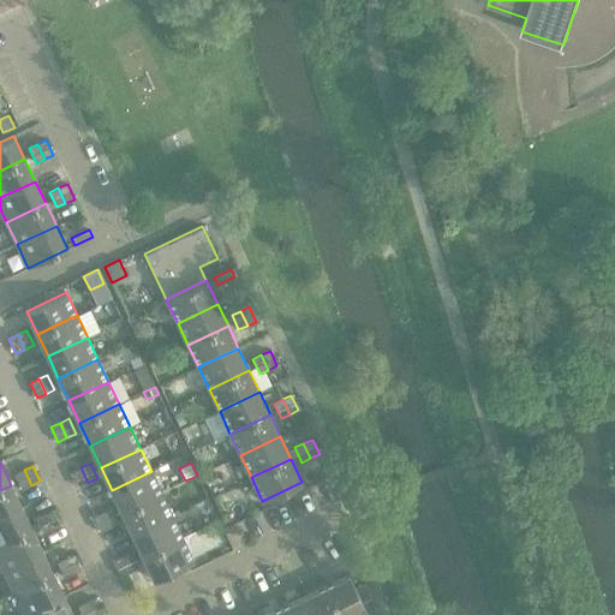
[(88,483),(81,467),(72,472),(79,487),(88,483)]
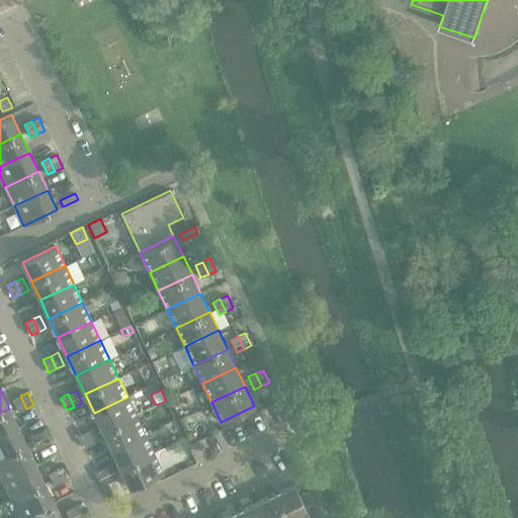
[(26,409),(20,396),(12,400),(18,412),(26,409)]
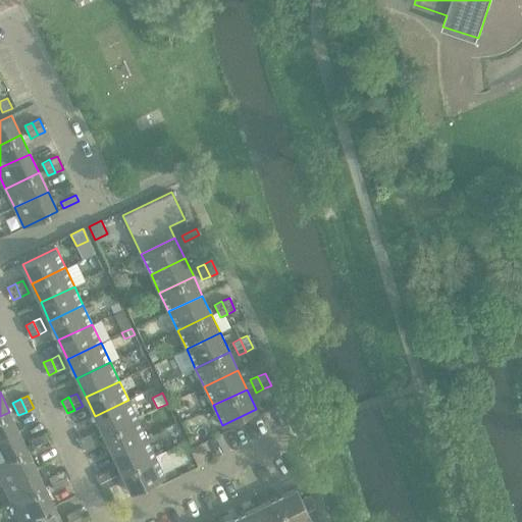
[(128,400),(95,416),(103,434),(137,418),(128,400)]
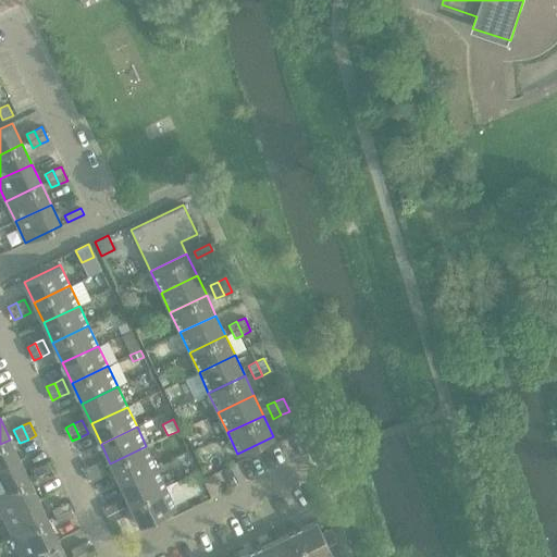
[(10,440),(0,444),(0,468),(20,459),(10,440)]
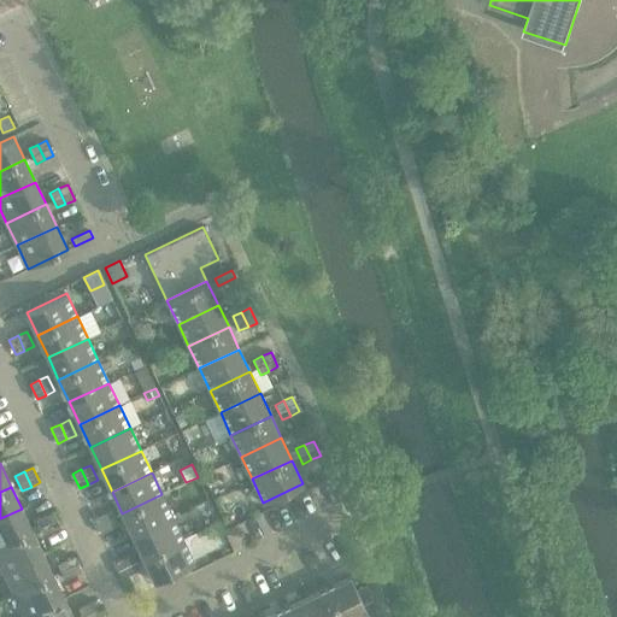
[(162,494),(122,513),(133,536),(172,517),(162,494)]
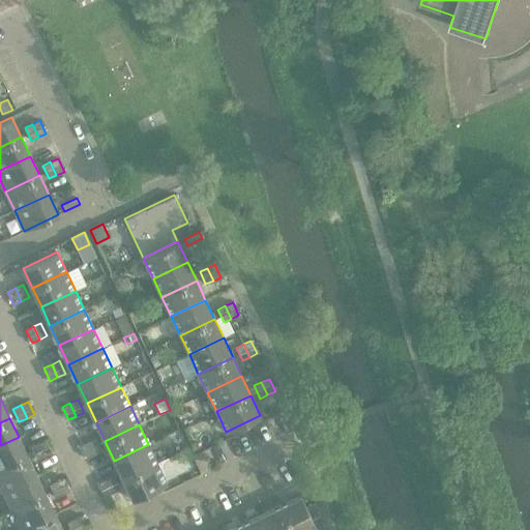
[(19,437),(0,445),(0,469),(28,455),(19,437)]
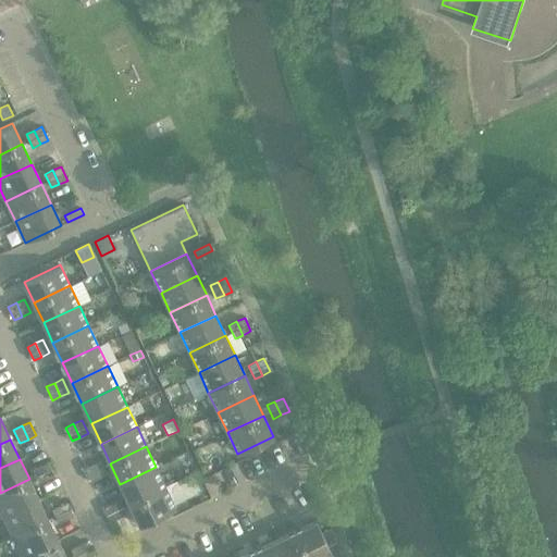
[(100,460),(93,463),(99,478),(107,473),(100,460)]
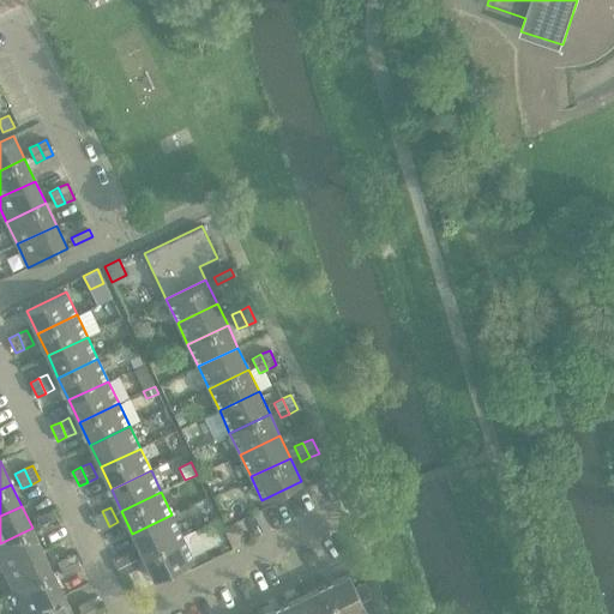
[(53,510),(44,513),(52,528),(60,524),(53,510)]
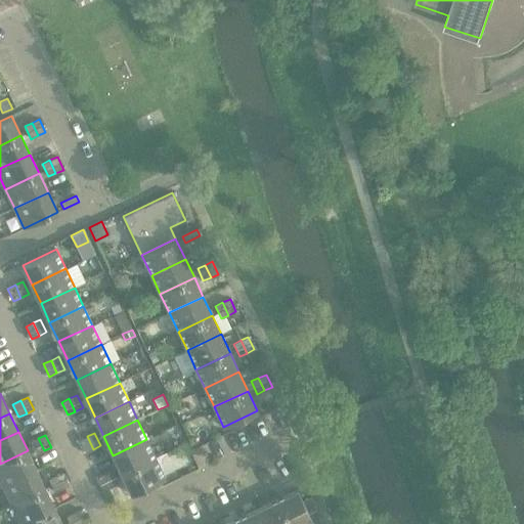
[(93,449),(87,436),(80,440),(86,452),(93,449)]
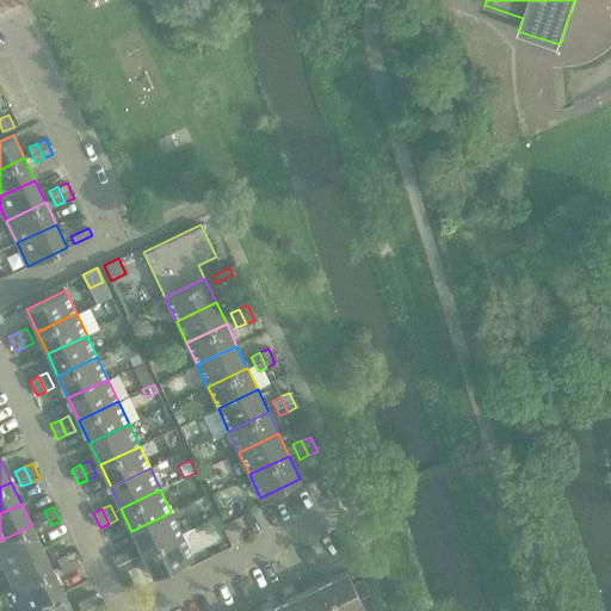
[(51,525),(44,511),(36,514),(43,530),(51,525)]
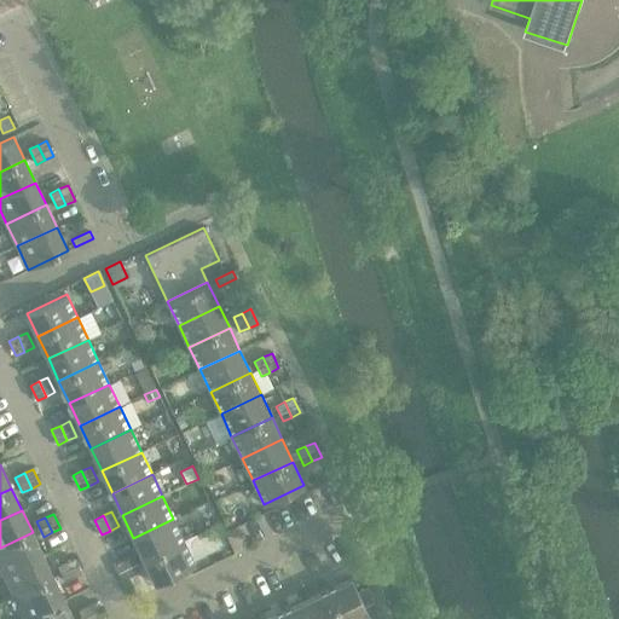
[(173,519),(133,538),(144,560),(184,541),(173,519)]
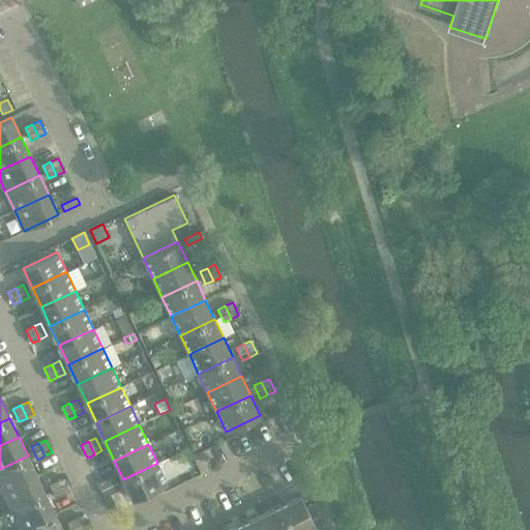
[(28,455),(0,469),(0,486),(3,492),(37,475),(28,455)]
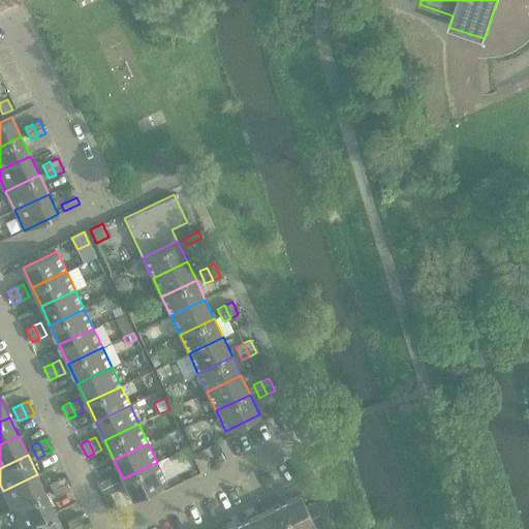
[(157,462),(123,478),(132,499),(166,483),(157,462)]
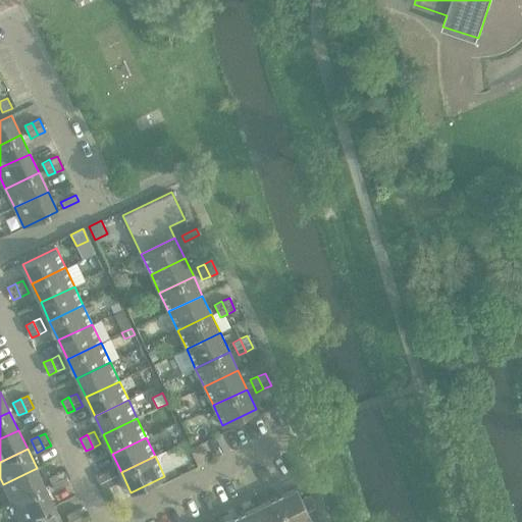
[(37,468),(3,484),(11,503),(45,486),(37,468)]
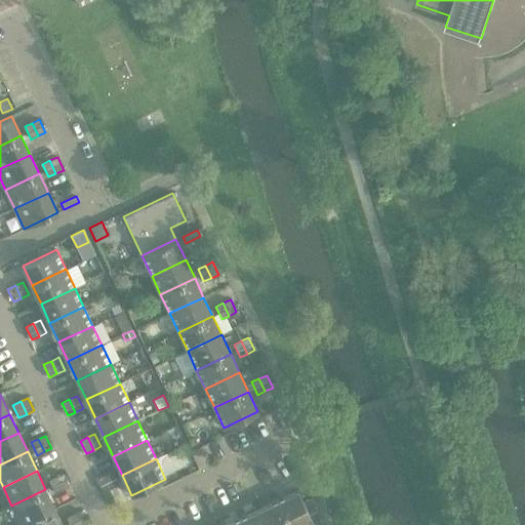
[(113,472),(106,475),(112,488),(119,484),(113,472)]
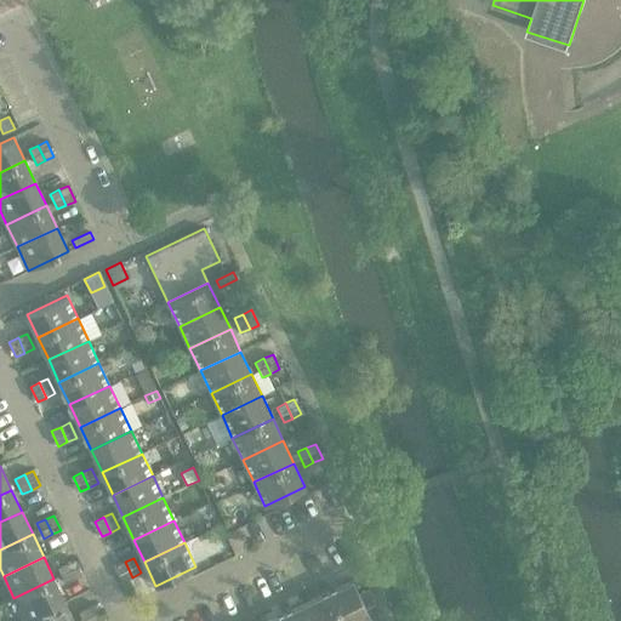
[(75,559),(67,564),(74,579),(83,575),(75,559)]
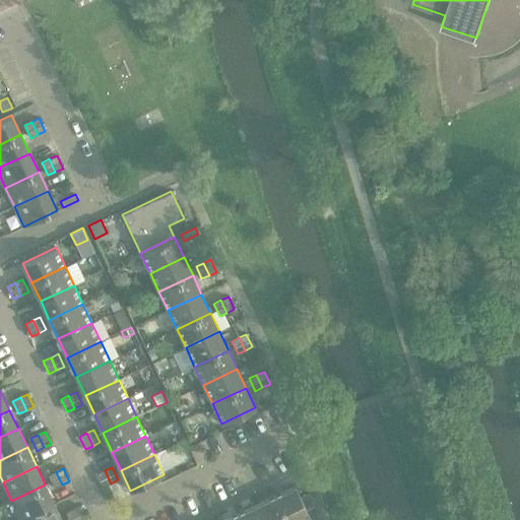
[(111,483),(105,470),(96,474),(103,486),(111,483)]
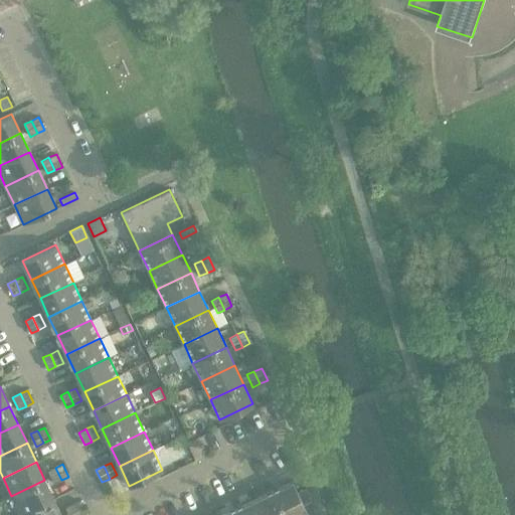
[(61,480),(55,468),(48,471),(53,484),(61,480)]
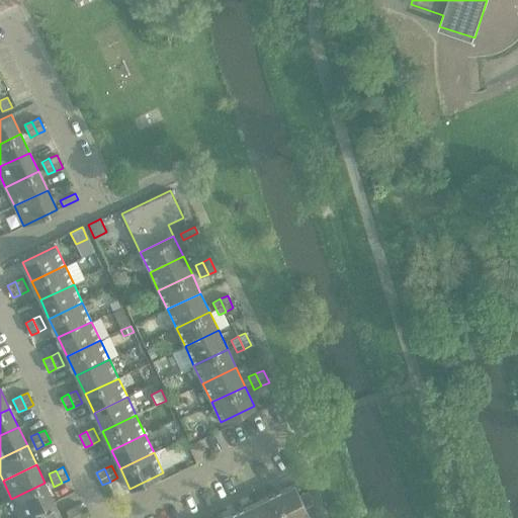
[(45,483),(11,499),(20,517),(54,502),(45,483)]
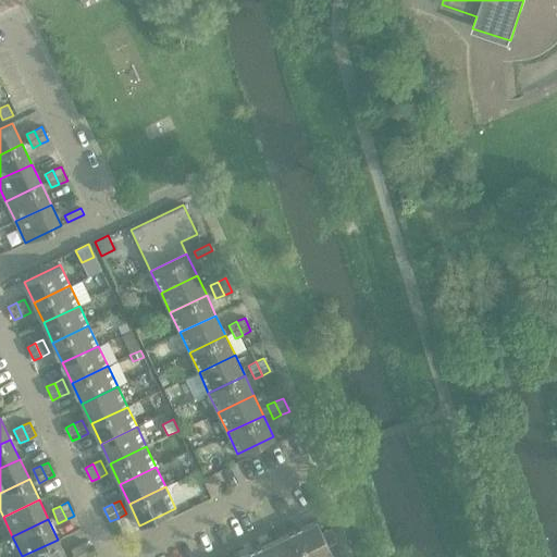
[(333,556),(317,521),(295,531),(307,556),(333,556)]
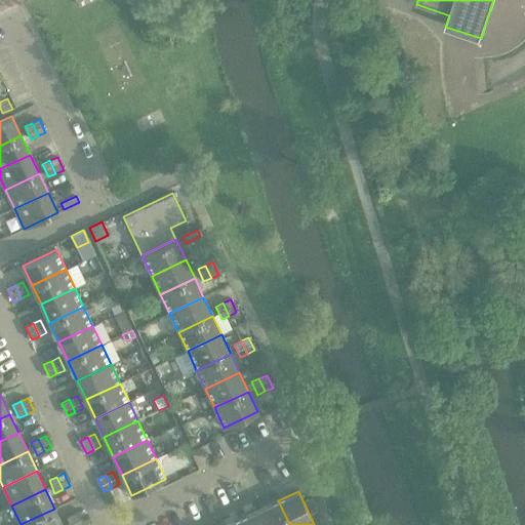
[(289,524),(278,500),(259,510),(266,524),(289,524)]
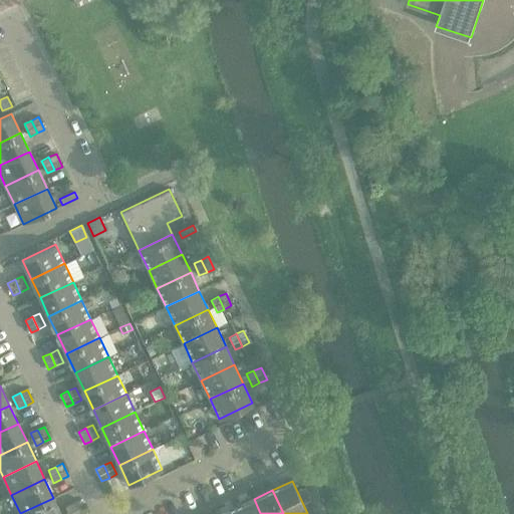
[(60,513),(53,498),(20,513),(60,513)]
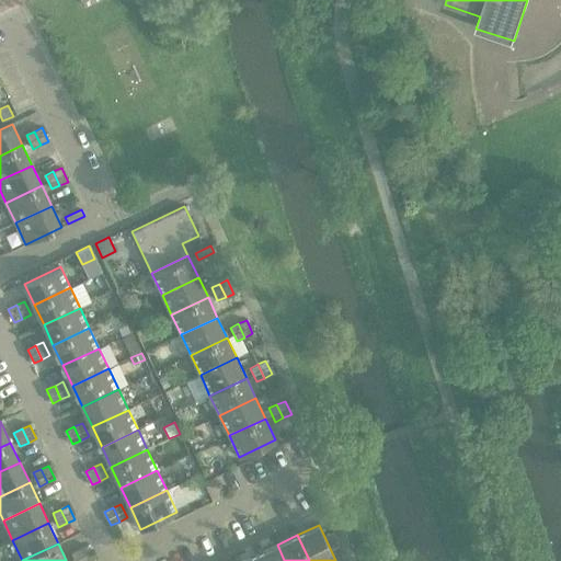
[(284,560),(277,545),(256,554),(260,560),(284,560)]
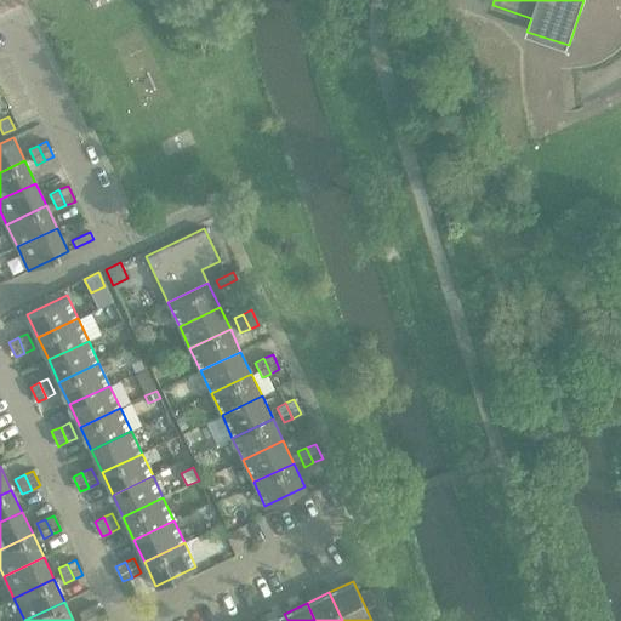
[(96,604),(87,609),(93,620),(100,620),(103,620),(96,604)]
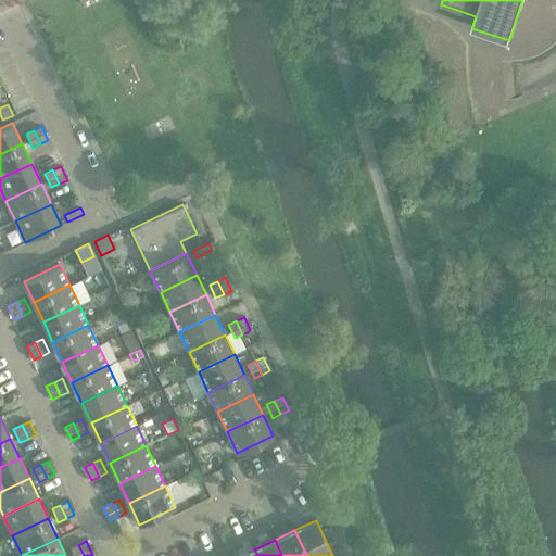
[(84,555),(78,545),(71,548),(74,555),(84,555)]
